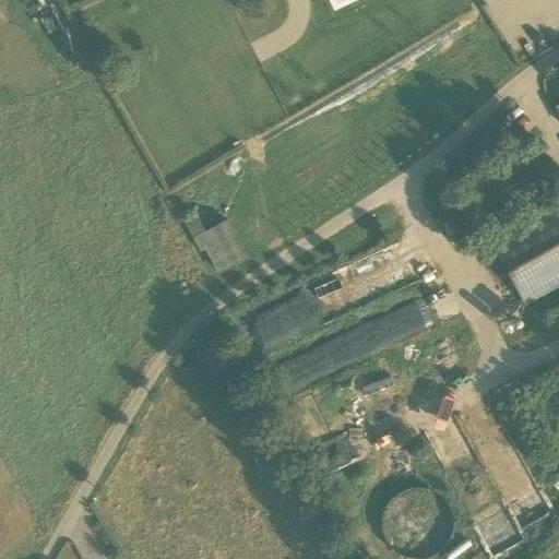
[(558,205),(490,245),(524,305),(558,284),(558,205)]
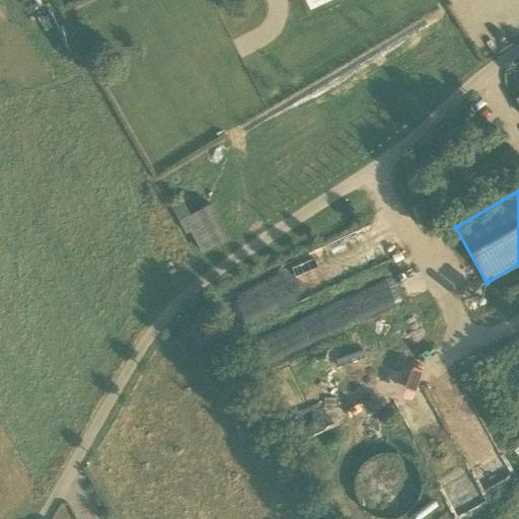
[(183,203),(173,209),(187,233),(192,230),(204,253),(229,239),(211,205),(191,216),(183,203)]
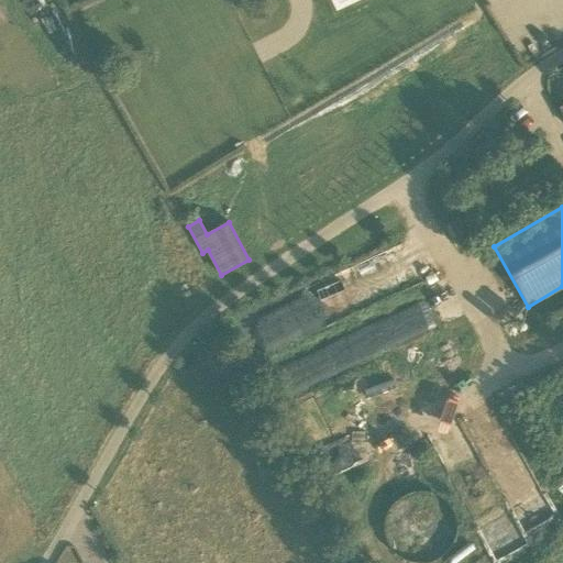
[(448,461),(485,556),(522,542),(507,504),(498,507),(492,488),(473,443),(464,446),(466,453),(448,461)]
